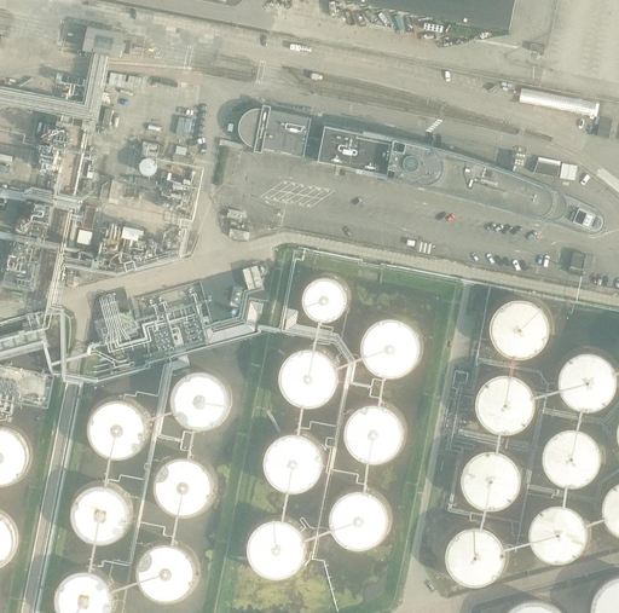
[(313,0),(509,39),(516,0),(313,0)]
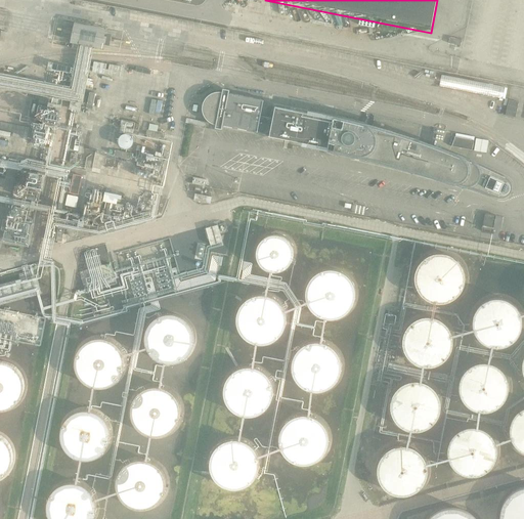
[(75,28),(71,48),(81,50),(92,52),(102,54),(106,34),(75,28)]
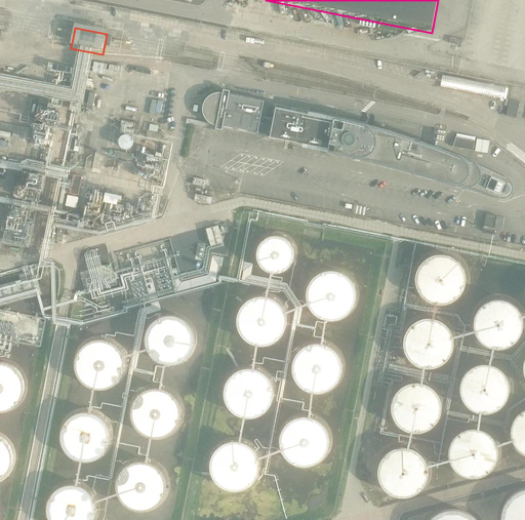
[(507,93),(443,80),(440,93),(505,106),(507,93)]
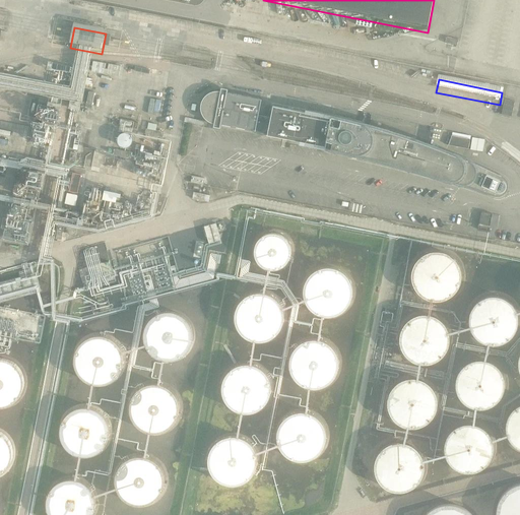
[(202,111),(202,113),(202,114),(203,116),(203,118),(204,119),(204,121),(205,122),(207,123),(208,124),(209,125),(211,126),(212,127),(214,127),(214,129),(221,131),(221,130),(222,130),(231,132),(236,133),(237,133),(245,134),(245,135),(256,137),(261,141),(267,140),(325,151),(326,151),(326,152),(337,154),(348,157),(358,159),(370,163),(375,164),(380,166),(385,167),(390,168),(395,170),(400,171),(405,172),(410,174),(415,175),(419,177),(425,178),(429,179),(434,181),(439,182),(443,184),(448,185),(452,187),(457,188),(461,190),(465,191),(469,192),(473,194),(477,195),(481,197),(485,198),(490,199),(494,201),(495,201),(496,202),(497,202),(499,202),(500,202),(501,201),(502,201),(503,200),(504,200),(505,199),(506,198),(507,197),(507,196),(508,195),(508,194),(508,192),(508,191),(508,190),(508,189),(507,188),(507,186),(506,185),(506,184),(505,184),(504,183),(503,182),(502,182),(498,180),(494,178),(490,176),(485,174),(481,172),(477,171),(473,169),(469,167),(465,165),(458,162),(451,158),(444,156),(437,153),(430,150),(423,147),(414,145),(407,142),(400,140),(393,138),(385,135),(378,133),(370,131),(363,129),(354,127),(346,125),(339,123),(331,122),(327,121),(273,111),(270,123),(259,120),(262,105),(242,101),(228,98),(228,97),(220,95),(220,98),(218,98),(216,98),(215,98),(213,99),(211,99),(210,100),(208,101),(207,102),(206,103),(205,104),(204,106),(203,108),(203,109),(202,111)]
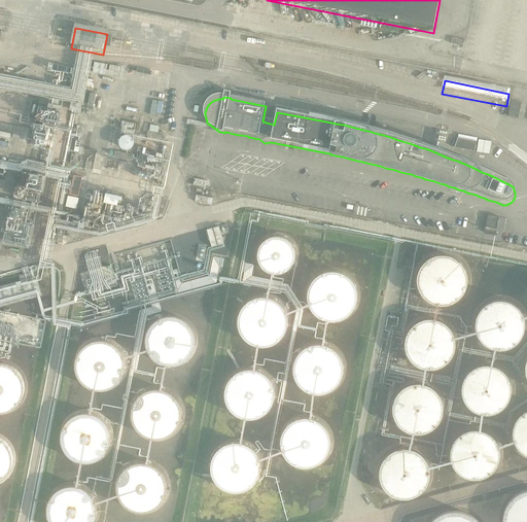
[(510,120),(520,122),(522,107),(512,105),(510,120)]
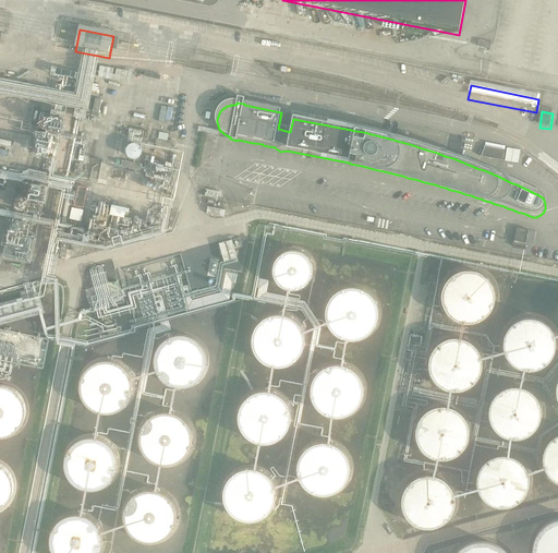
[(386,121),(383,137),(421,144),(423,129),(386,121)]
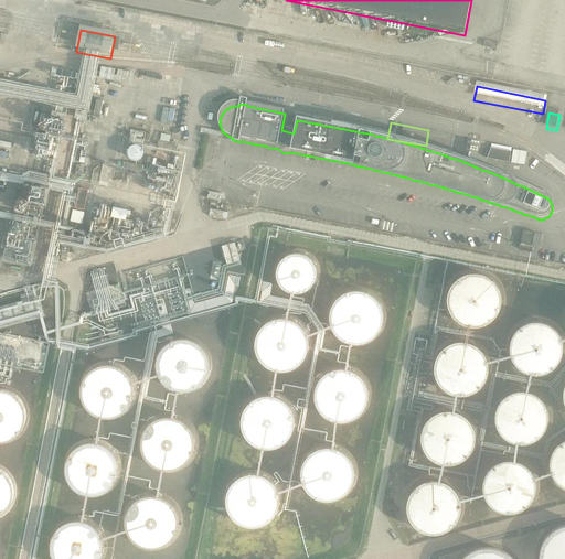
[(159,144),(158,151),(177,154),(178,149),(159,144)]
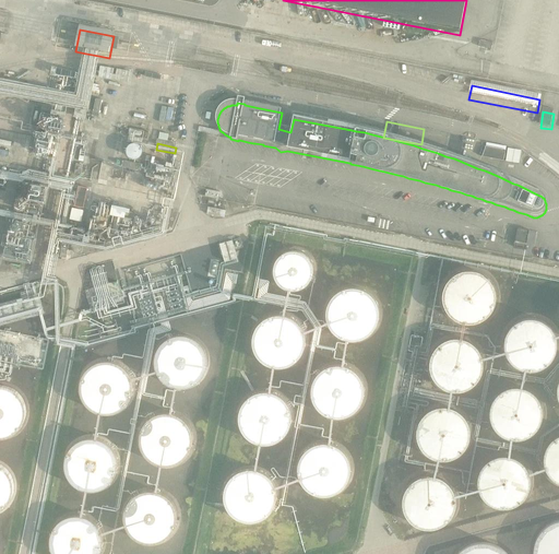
[(486,151),(482,162),(503,166),(506,155),(486,151)]
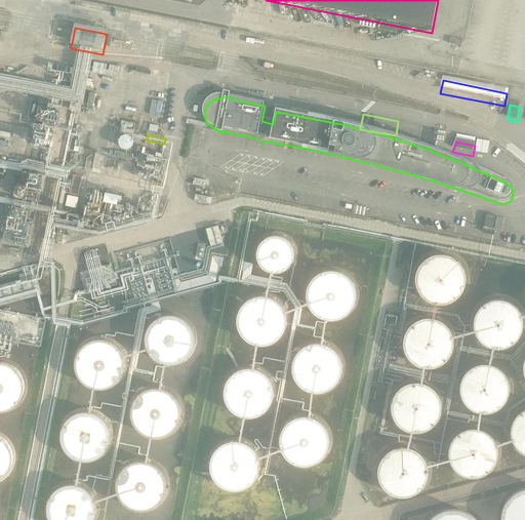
[(488,157),(490,146),(478,144),(476,155),(488,157)]
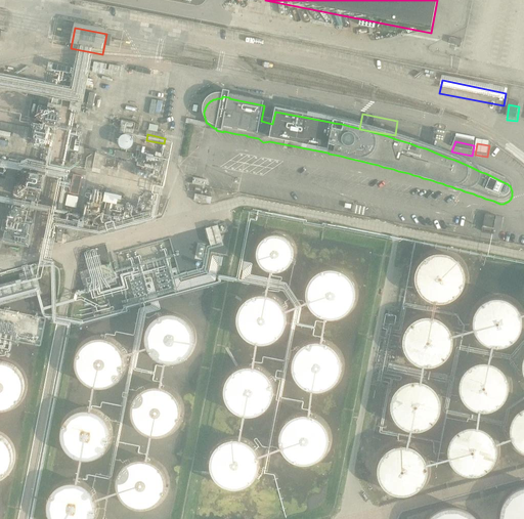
[(132,165),(133,159),(115,155),(114,161),(132,165)]
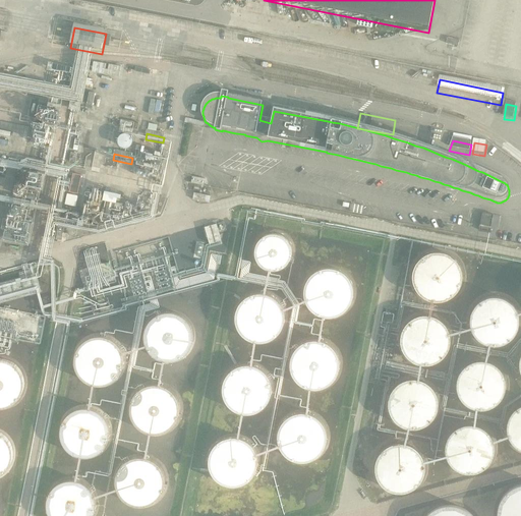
[(81,179),(73,178),(69,195),(77,197),(81,179)]
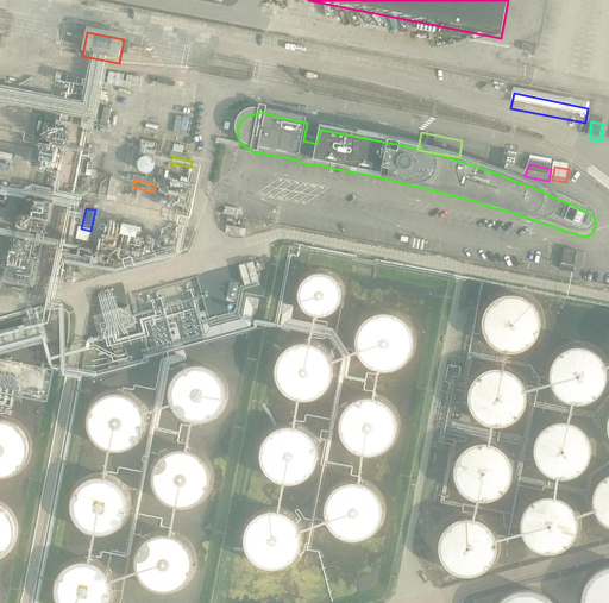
[(226,213),(225,220),(238,224),(239,215),(226,213)]
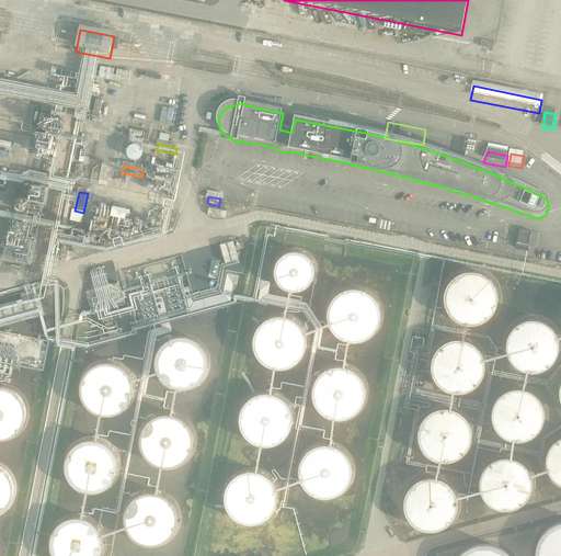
[(126,214),(112,212),(110,222),(125,225),(126,214)]
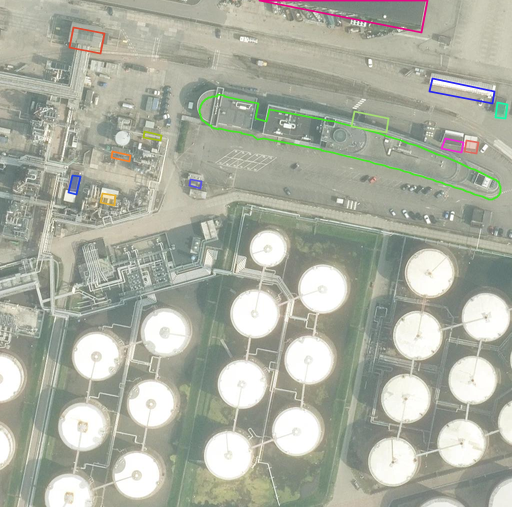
[(189,201),(206,204),(207,198),(190,194),(189,201)]
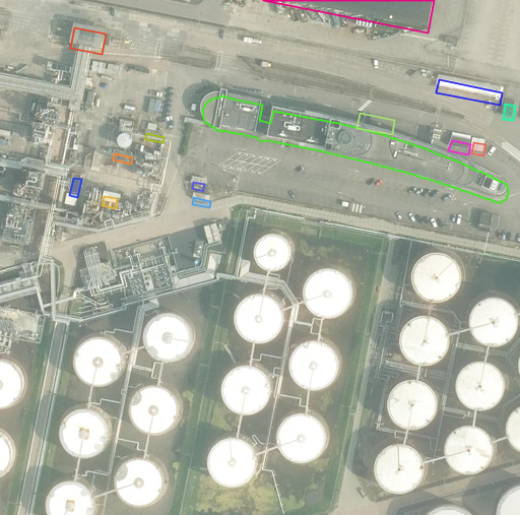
[(489,237),(492,219),(481,217),(477,235),(489,237)]
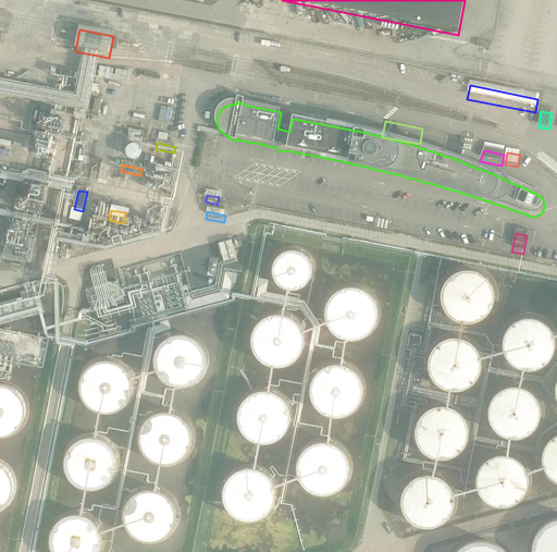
[(83,257),(83,250),(62,247),(60,260),(66,262),(67,255),(83,257)]
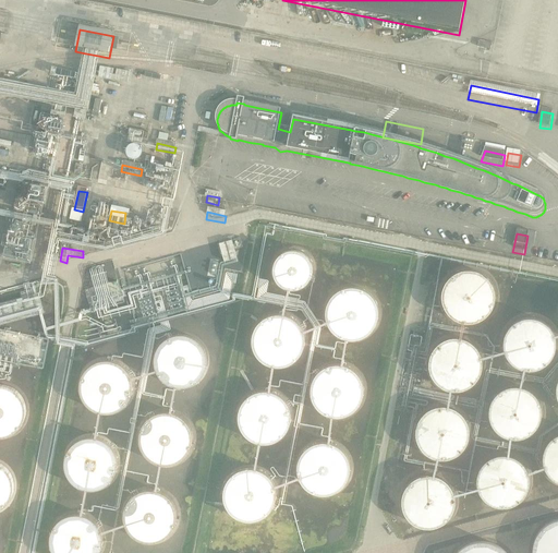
[(313,277),(313,273),(313,268),(312,265),(310,262),(307,259),(304,256),(301,254),(298,253),(293,252),(290,252),(286,253),(282,255),(279,257),(277,260),(275,263),(273,267),(273,271),(273,275),(273,278),(275,283),(276,286),(279,288),(282,290),(286,292),(290,293),(293,293),(298,292),(301,291),(304,289),(307,287),(310,284),(312,280),(313,277)]
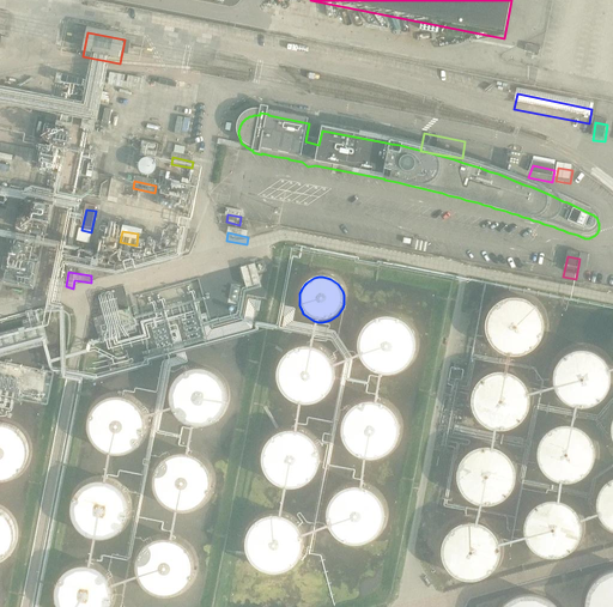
[(544,329),(542,322),(541,317),(539,313),(534,308),(529,304),(526,302),(520,299),(515,299),(508,299),(503,301),(498,304),(493,308),(490,311),(486,316),(485,322),(484,328),(484,333),(485,339),(489,344),(491,348),(497,353),(502,356),(508,358),(513,358),(516,358),(523,357),(529,354),(534,351),(538,346),(541,340),(542,335),(544,329)]
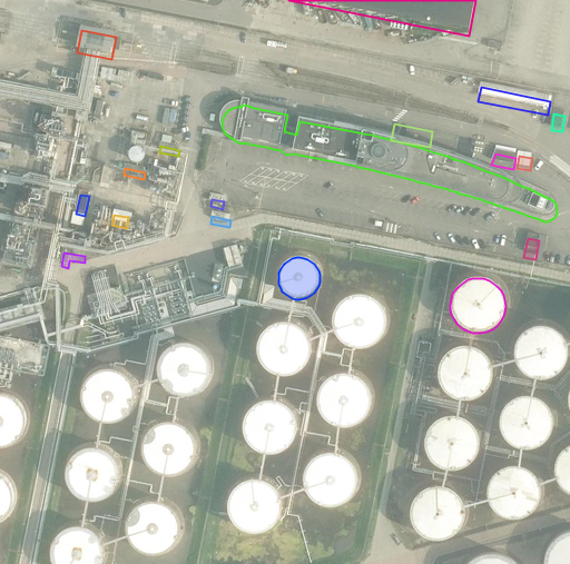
[(387,327),(387,322),(387,316),(386,312),(383,306),(380,302),(376,298),(371,296),(366,294),(361,294),(355,294),(351,295),(345,297),(341,300),(337,304),(334,308),(332,314),(331,319),(331,324),(332,329),(334,335),(337,339),(341,343),(345,346),(350,348),(355,349),(361,349),(366,349),(371,347),(376,345),(380,342),(383,337),(386,333),(387,327)]
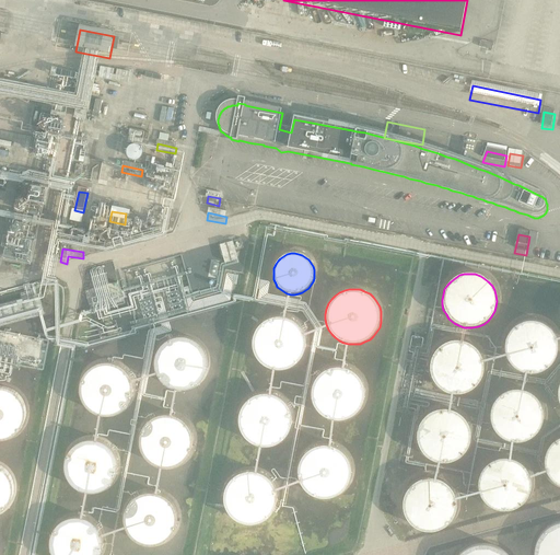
[(305,348),(306,343),(305,338),(304,333),(302,328),(299,324),(294,321),(290,319),(286,318),(280,316),(276,316),(270,318),(266,320),(261,323),(258,326),(255,331),(254,335),(253,340),(253,346),(254,350),(255,356),(258,359),(261,363),(266,366),(270,368),(276,370),(280,370),(286,369),(290,368),(294,365),(299,361),(302,358),(304,353),(305,348)]
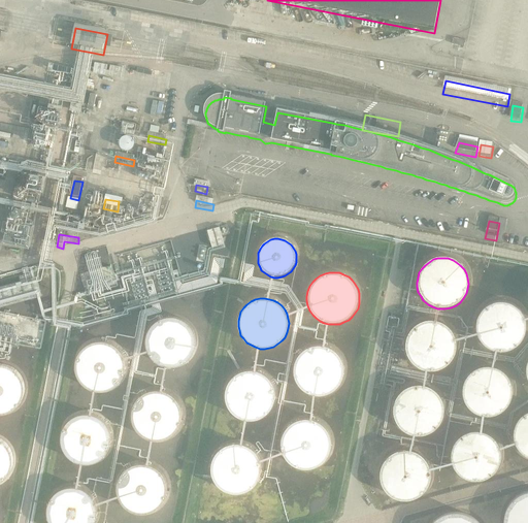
[(527,327),(527,326),(526,322),(525,317),(523,313),(520,308),(516,305),(513,302),(506,300),(501,299),(495,300),(491,301),(487,303),(483,306),(480,309),(476,315),(474,320),(473,326),(474,330),(475,335),(477,340),(481,344),(485,348),(489,350),(494,352),(499,353),(504,352),(508,351),(514,349),(518,346),(521,342),(524,337),(526,332),(527,327)]
